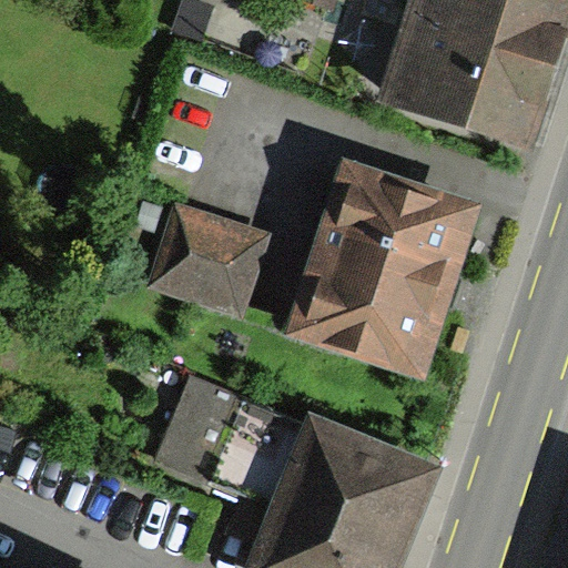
[(201,41),(212,8),(191,0),(186,0),(175,32),(201,41)]
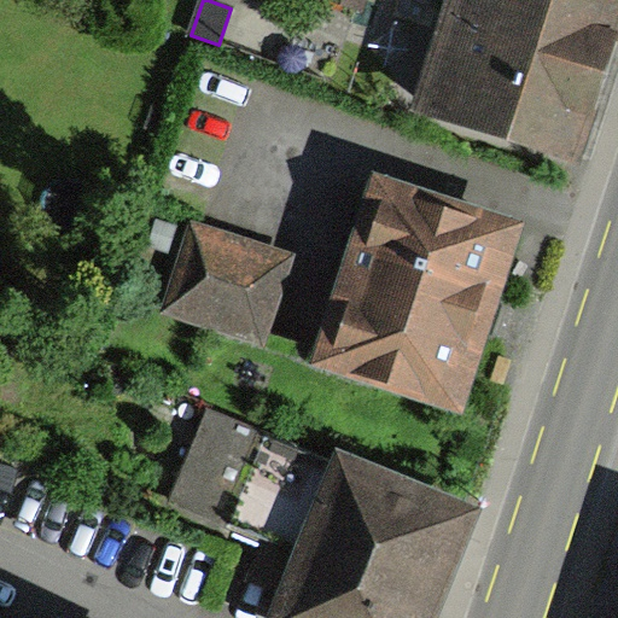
[(319,0),(351,10),(354,0),(319,0)]
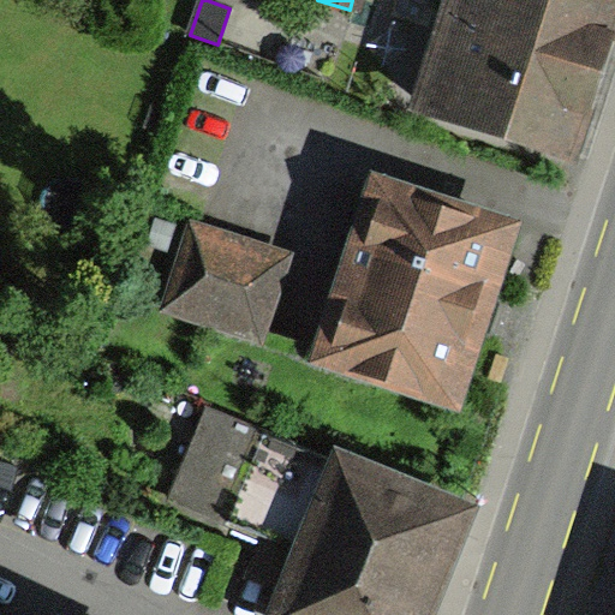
[(614,0),(447,0),(412,109),(573,161),(614,30),(614,0)]
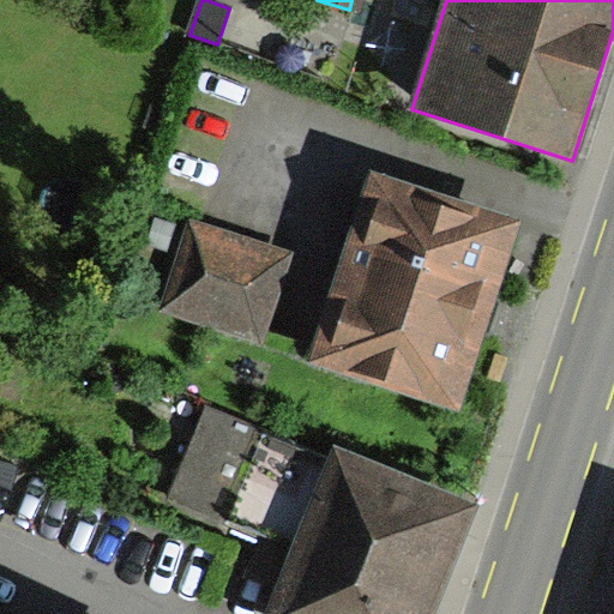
[(313,365),(457,411),(519,222),(375,175),(313,365)]
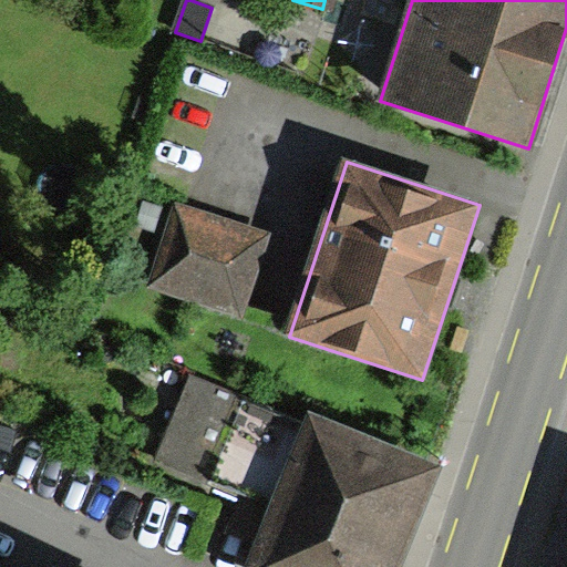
[(246,321),(275,230),(173,198),(143,288),(246,321)]
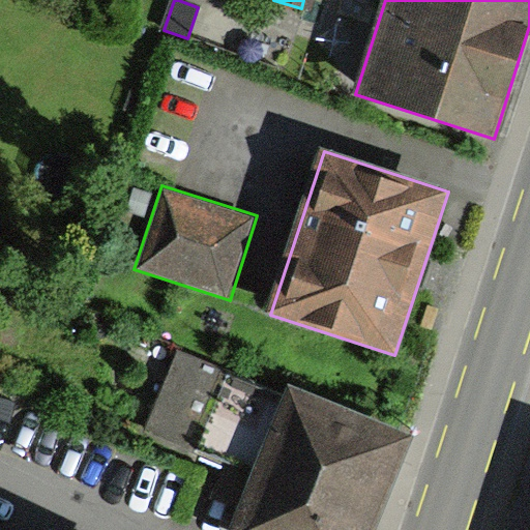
[(230,529),(375,529),(415,432),(289,381),(285,388),(177,345),(142,430),(253,474),(230,529)]
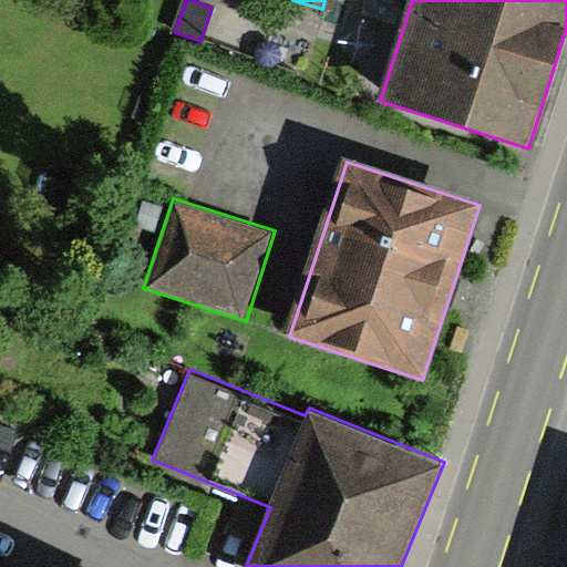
All buildings are outlined.
